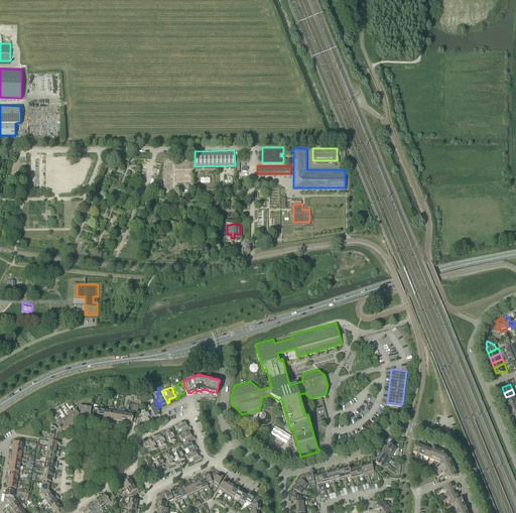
[(515,398),(514,394),(506,397),(508,402),(515,399),(515,398)]
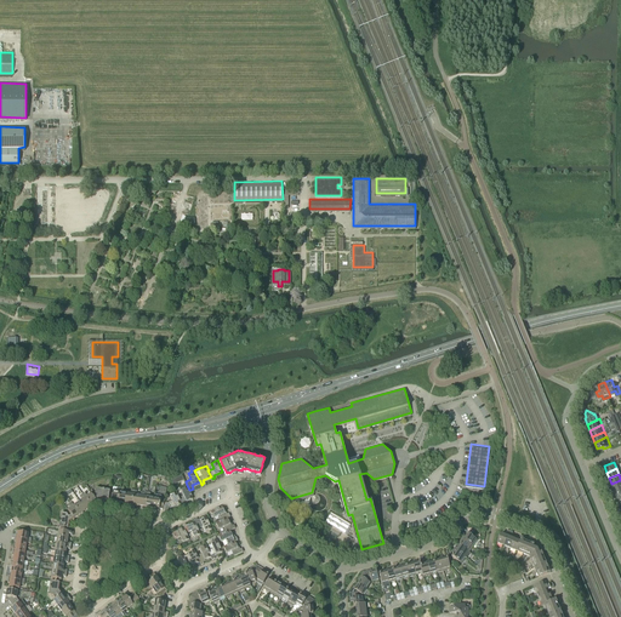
[(95,490),(92,492),(97,498),(102,496),(108,496),(110,487),(96,485),(95,490)]
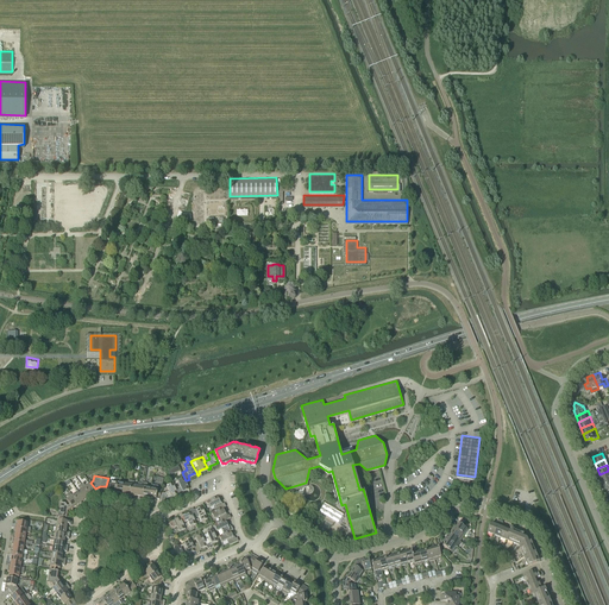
[(180,483),(175,485),(179,491),(180,495),(182,492),(181,490),(189,486),(187,480),(186,480),(183,476),(177,478),(180,483)]
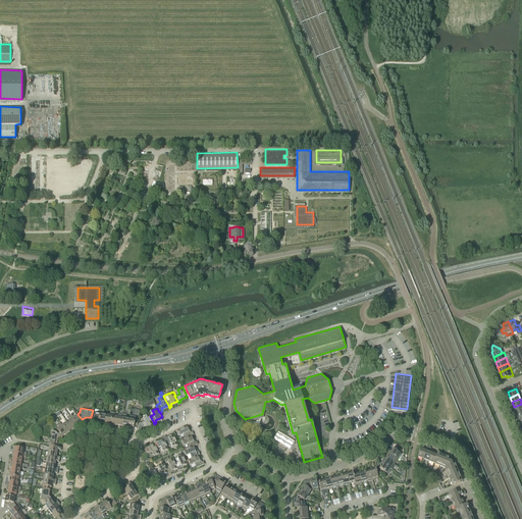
[(71,412),(69,413),(77,424),(80,423),(79,421),(82,419),(77,414),(76,412),(73,414),(71,412)]
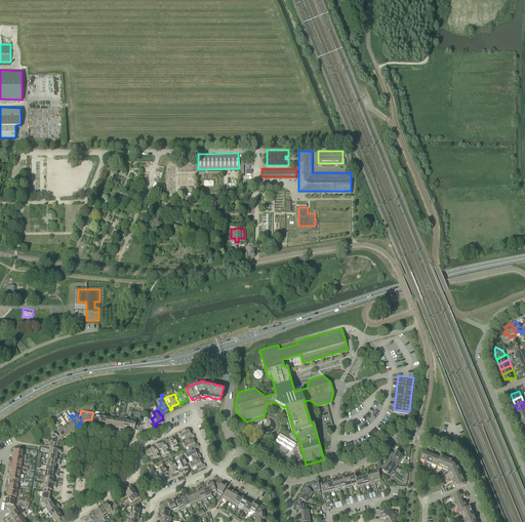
[(151,418),(149,414),(144,416),(146,422),(142,424),(145,431),(148,430),(147,428),(154,424),(151,418)]
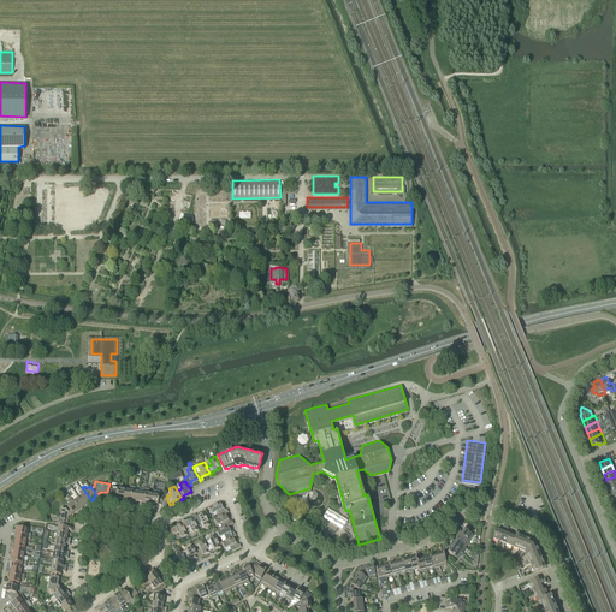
[(82,492),(78,494),(84,503),(88,500),(89,503),(92,500),(82,487),(80,488),(82,492)]
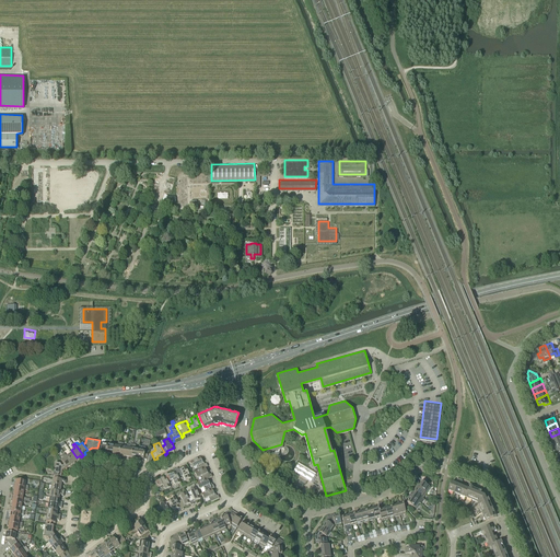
[(139,443),(139,447),(137,455),(140,456),(140,459),(143,459),(143,456),(147,457),(149,450),(148,450),(148,448),(144,447),(146,444),(139,443)]
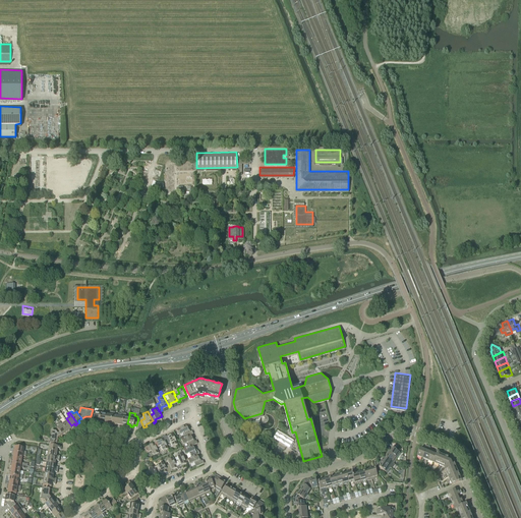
[(66,418),(62,421),(68,430),(70,428),(69,427),(71,425),(66,418)]
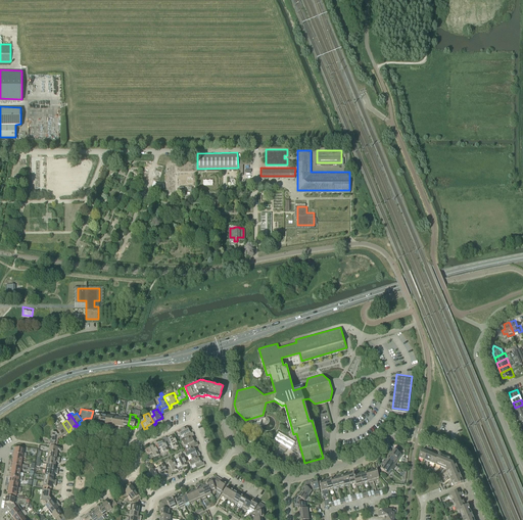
[(68,432),(60,421),(58,422),(60,425),(57,427),(58,429),(62,434),(64,432),(65,434),(68,432)]
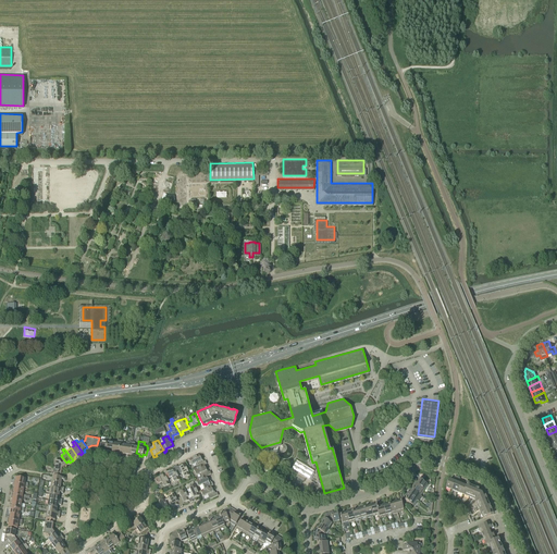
[(198,465),(203,463),(207,462),(205,458),(202,459),(199,452),(189,457),(192,463),(196,460),(198,465)]
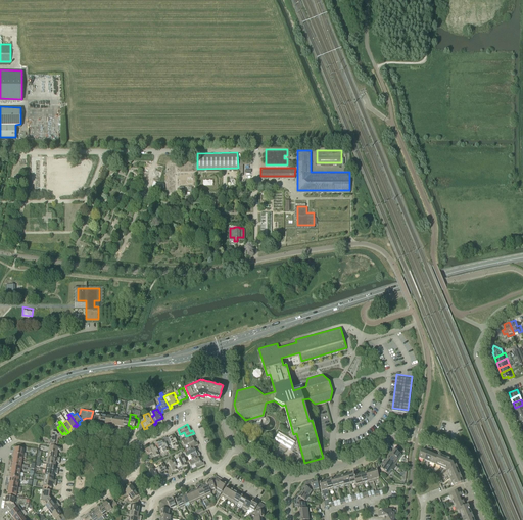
[(58,429),(56,430),(52,430),(50,441),(57,442),(58,437),(62,434),(58,429)]
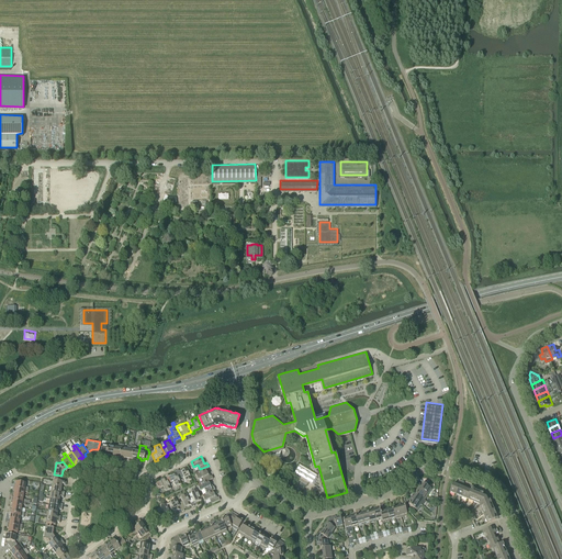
[(294,470),(312,481),(316,473),(300,462),(294,470)]
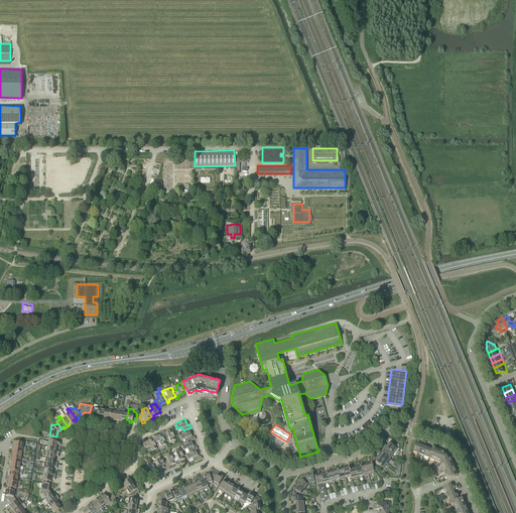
[(164,437),(168,435),(170,439),(175,437),(171,427),(164,430),(163,428),(161,429),(162,432),(164,437)]
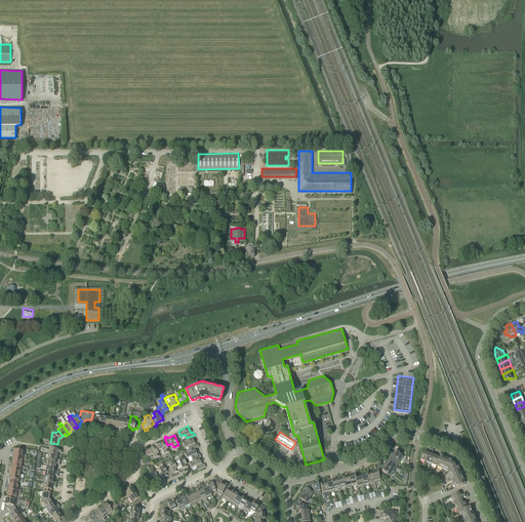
[(187,438),(183,440),(185,445),(190,443),(191,447),(192,447),(194,446),(195,446),(199,444),(198,442),(196,443),(192,436),(187,438)]
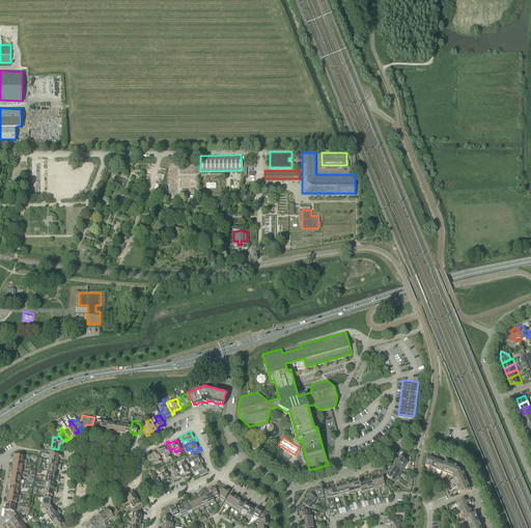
[(169,450),(167,445),(160,448),(159,446),(156,447),(157,449),(160,454),(164,452),(166,457),(171,454),(169,450)]
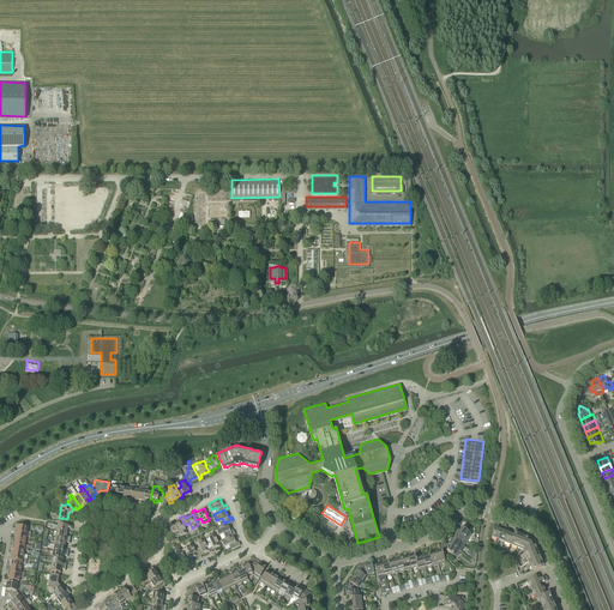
[(185,525),(181,519),(170,524),(173,531),(179,529),(181,533),(185,531),(187,536),(190,535),(185,525)]
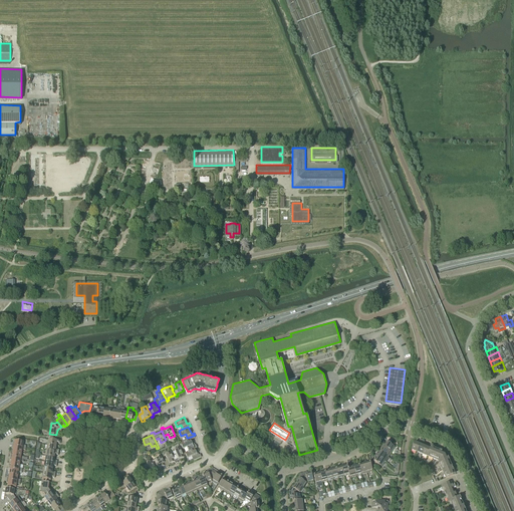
[(418,449),(423,437),(421,436),(419,441),(415,440),(412,447),(418,449)]
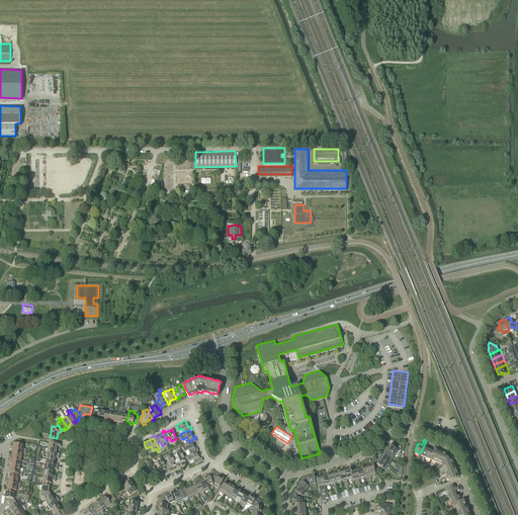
[(189,441),(188,441),(182,444),(184,450),(189,448),(190,452),(191,452),(196,449),(198,448),(197,446),(194,447),(192,440),(191,440),(189,441)]
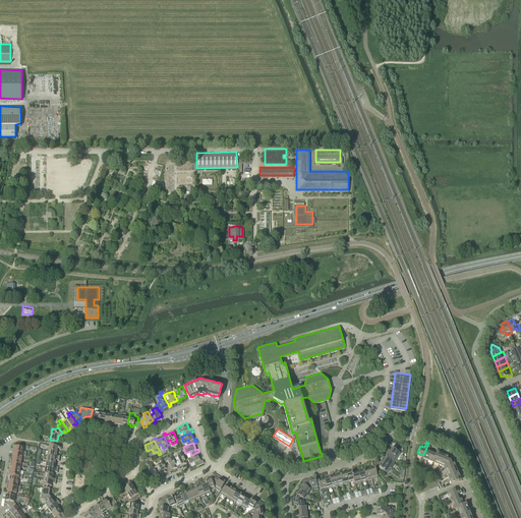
[(428,443),(423,455),(428,458),(431,450),(428,449),(430,444),(428,443)]
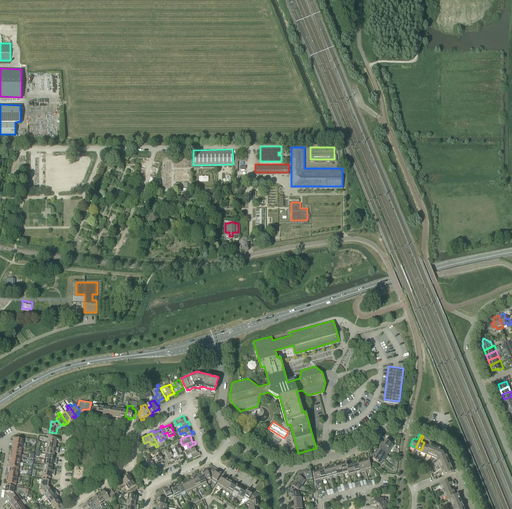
[(382,439),(381,441),(390,448),(393,443),(386,438),(384,440),(382,439)]
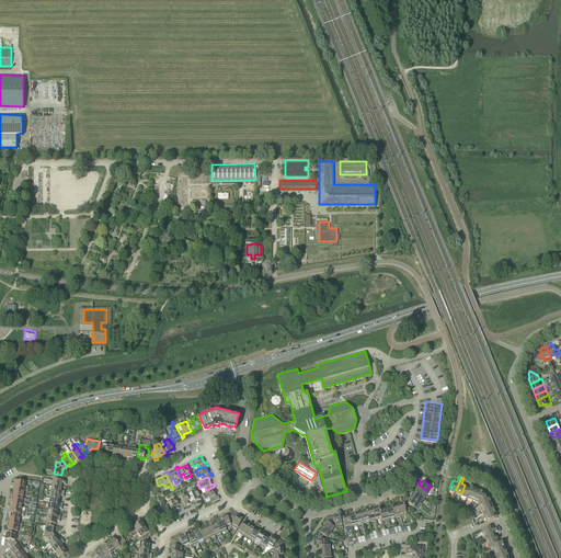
[(468,486),(465,485),(461,493),(467,496),(472,482),(470,481),(468,486)]
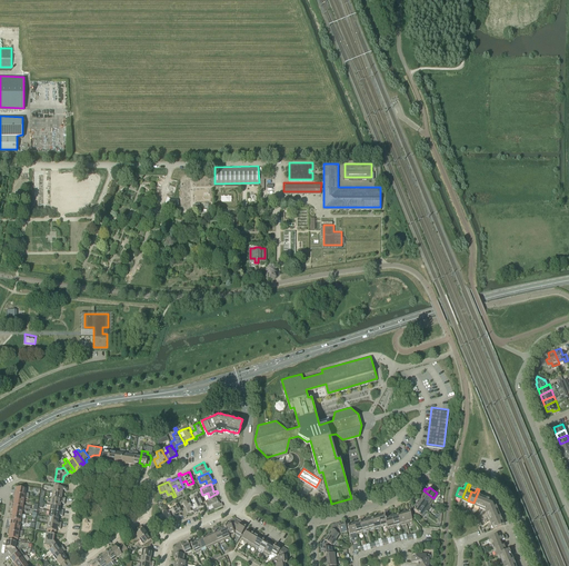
[(479,489),(473,503),(486,508),(497,504),(496,500),(493,502),(493,500),(489,499),(491,494),(489,494),(488,494),(487,498),(480,495),(481,490),(481,489),(479,489)]
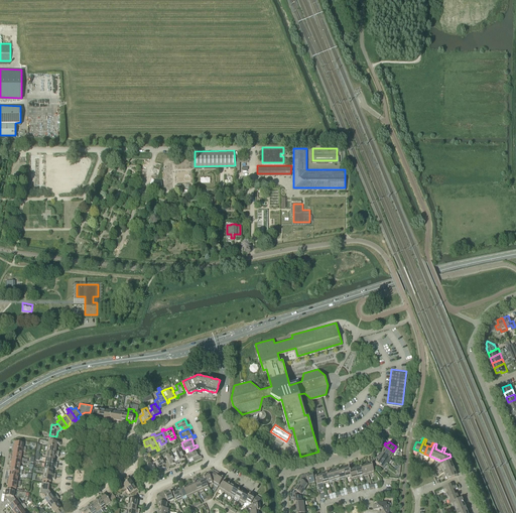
[(393,452),(384,444),(382,447),(384,449),(382,451),(390,456),(393,452)]
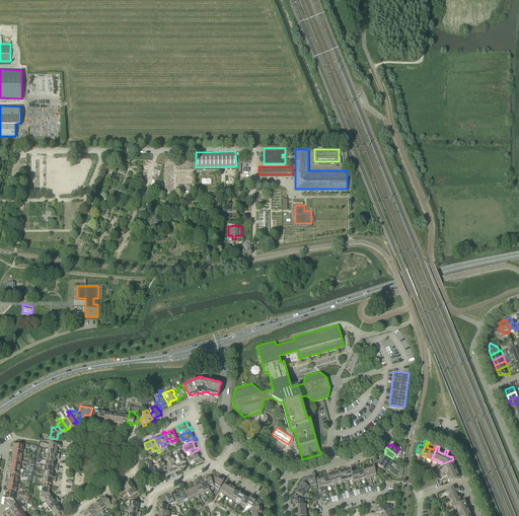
[(178,456),(173,458),(176,463),(177,465),(179,464),(178,462),(186,459),(181,449),(176,452),(178,456)]
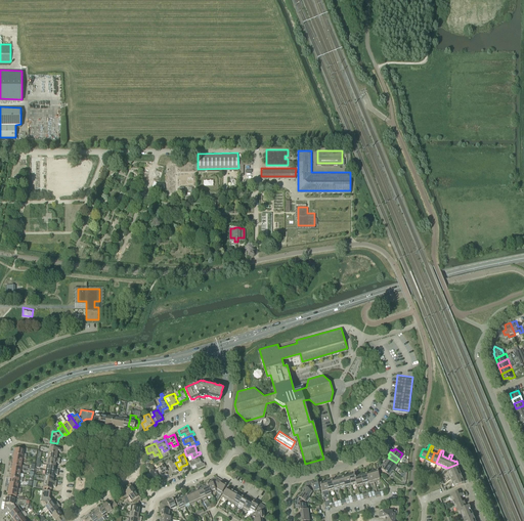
[(193,458),(192,458),(188,460),(191,465),(195,463),(198,467),(205,464),(204,461),(202,462),(199,454),(193,458)]
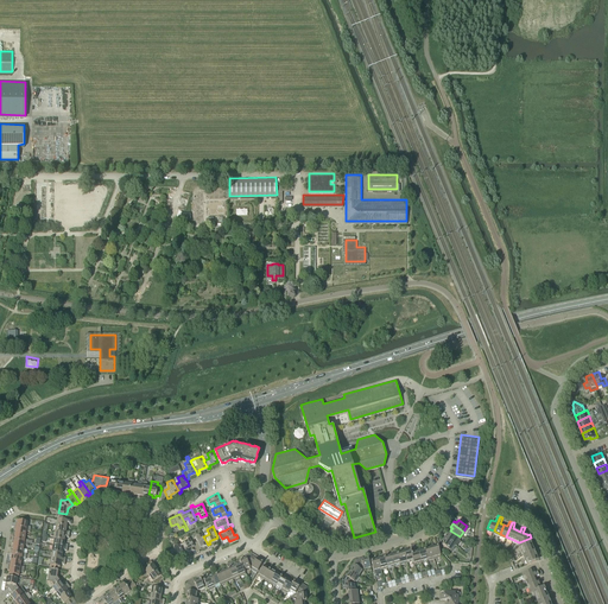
[(13,534),(12,538),(29,540),(32,540),(32,538),(25,536),(25,533),(16,531),(14,534),(13,534)]
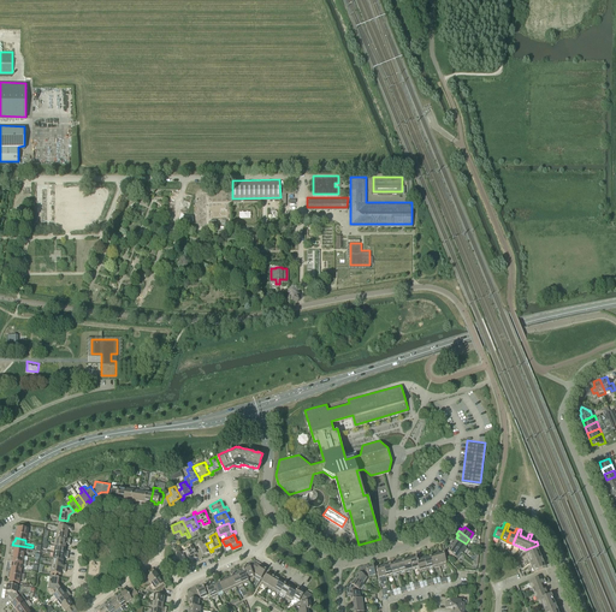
[(200,546),(195,548),(199,554),(200,558),(202,556),(201,553),(209,550),(206,544),(203,538),(197,541),(200,546)]
